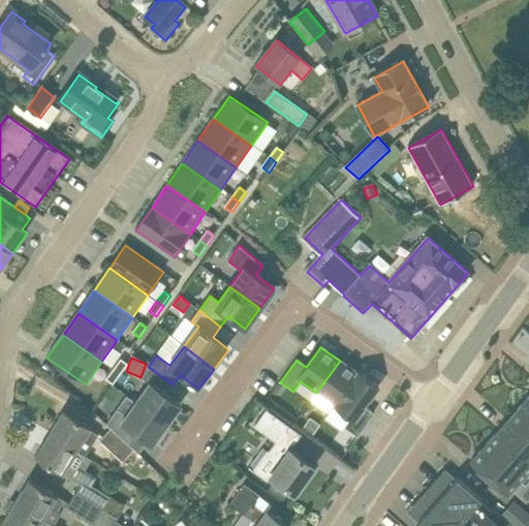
[(121,360),(114,370),(121,375),(128,365),(121,360)]
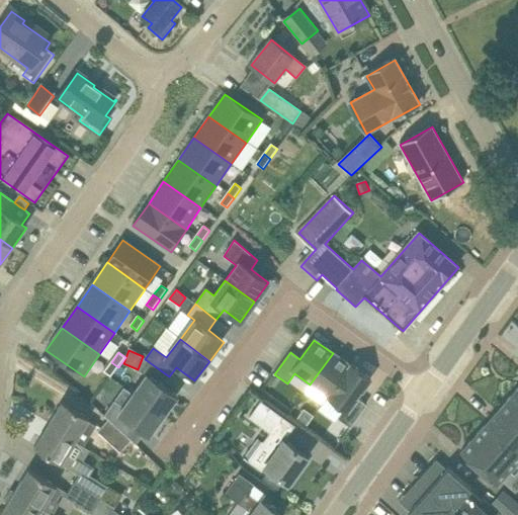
[(350,366),(333,353),(310,384),(328,398),(350,366)]
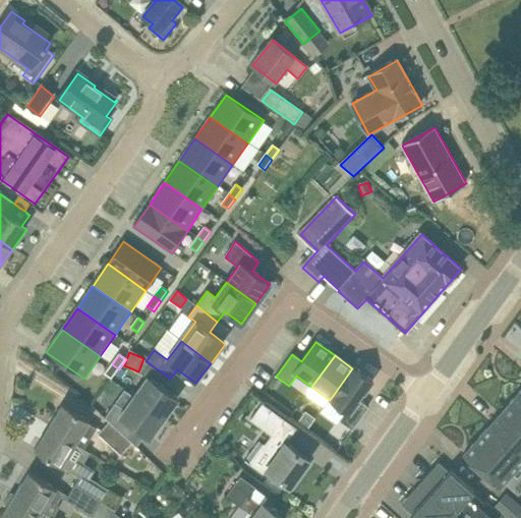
[(151,382),(136,401),(166,422),(181,403),(159,387),(167,377),(149,363),(140,373),(151,382)]
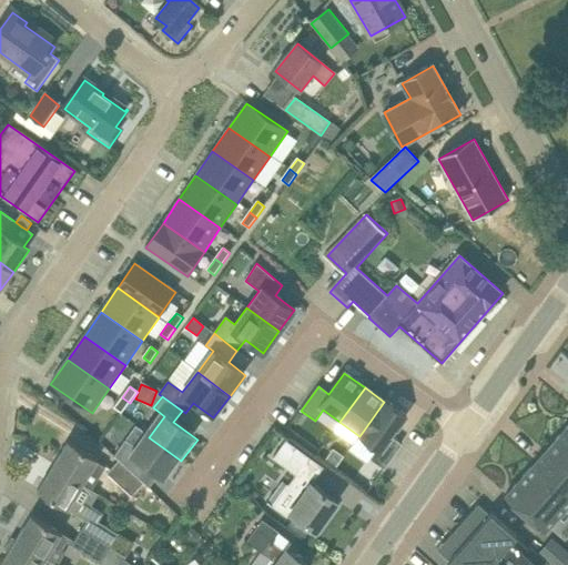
[(122,397),(114,409),(121,414),(130,403),(122,397)]
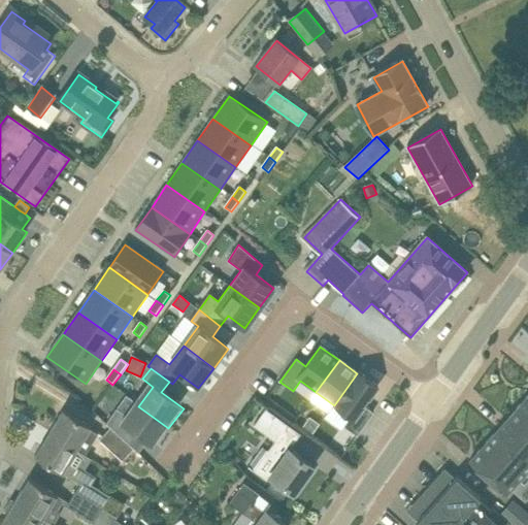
[(378,387),(358,372),(357,373),(334,405),(352,418),(344,428),(357,436),(374,414),(364,406),(378,387)]
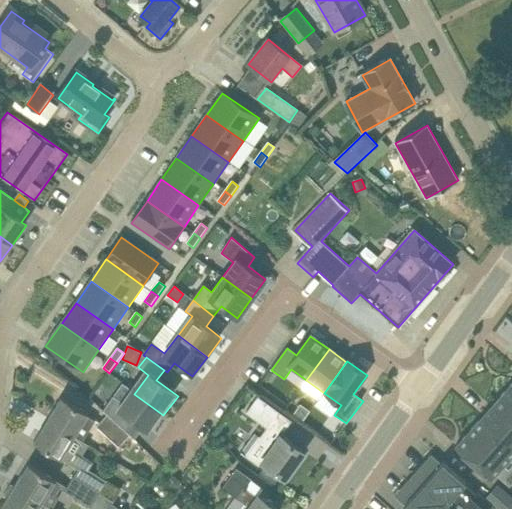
[(511,386),(482,420),(511,446),(511,386)]
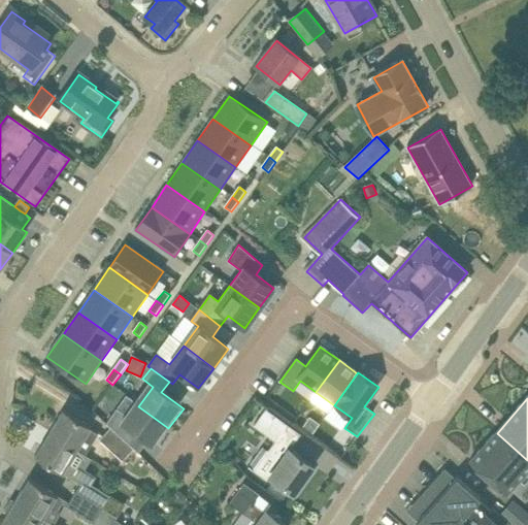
[(117,409),(106,424),(111,429),(125,441),(132,432),(153,448),(168,428),(138,406),(129,418),(117,409)]
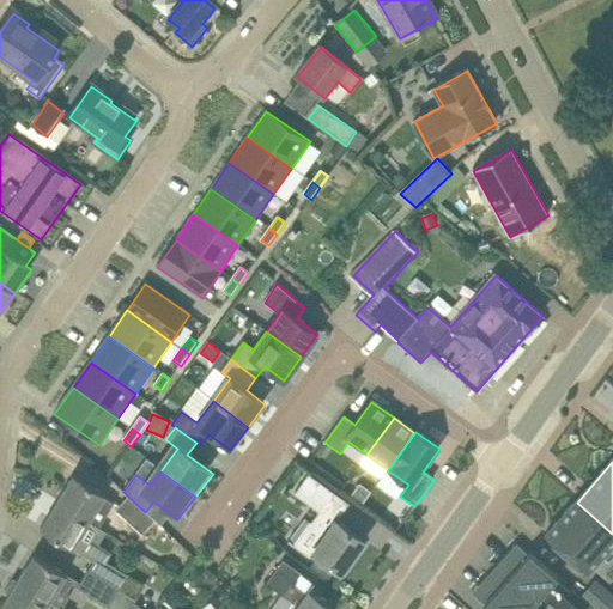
[(74,476),(58,503),(101,528),(115,505),(104,499),(107,495),(74,476)]
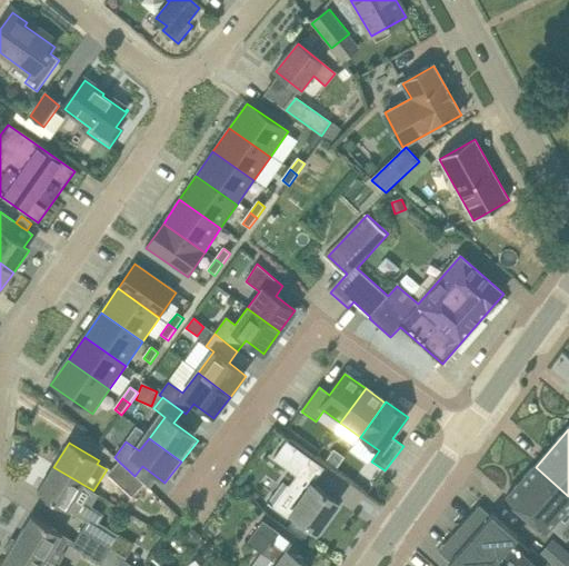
[(297,477),(289,489),(278,505),(317,533),(338,504),(312,485),(323,469),(298,450),(286,468),(297,477)]
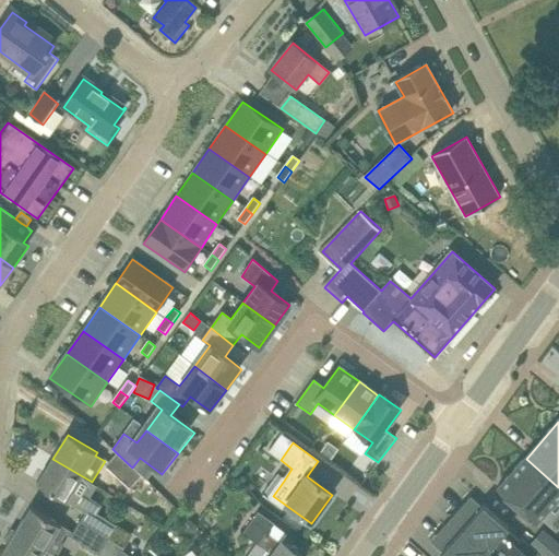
[(328,444),(319,456),(330,462),(339,450),(328,444)]
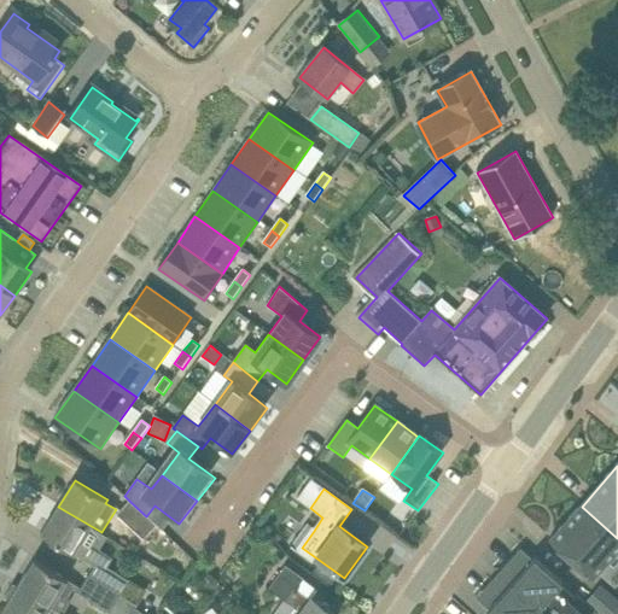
[(117,516),(144,541),(157,526),(130,502),(117,516)]
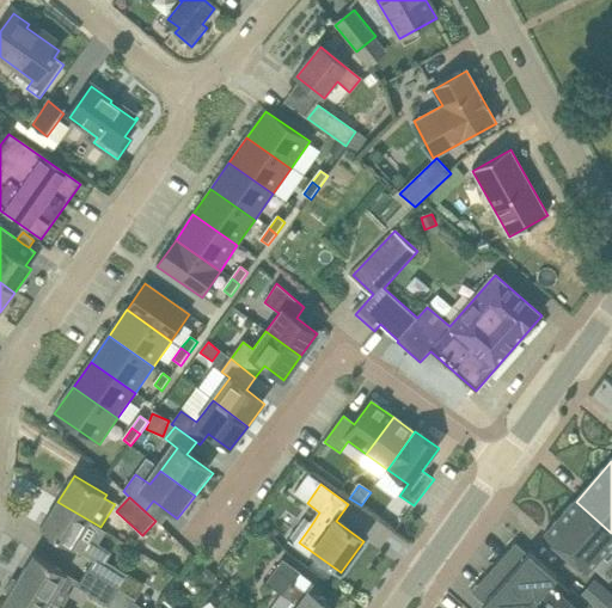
[(101,527),(57,502),(41,529),(69,547),(72,545),(97,558),(104,563),(109,552),(96,544),(104,530),(101,527)]
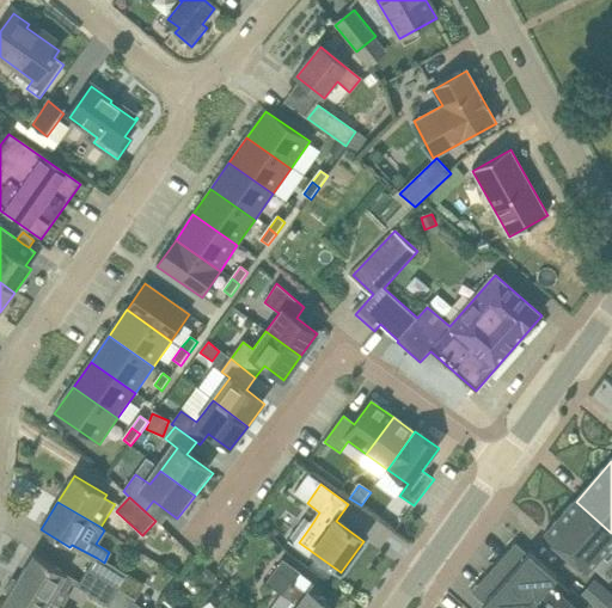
[(611,545),(611,533),(576,502),(546,535),(588,572),(611,545)]
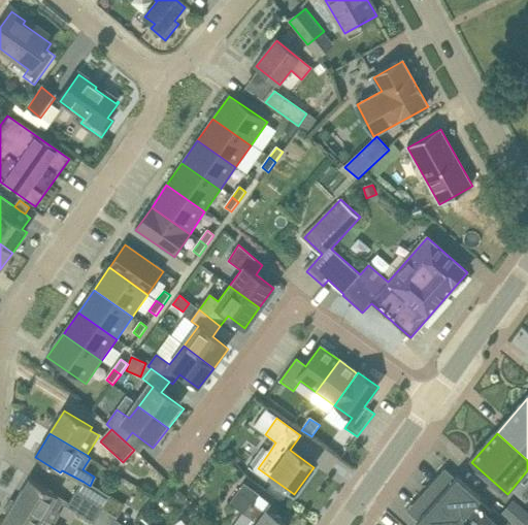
[(342,443),(336,450),(342,455),(349,447),(342,443)]
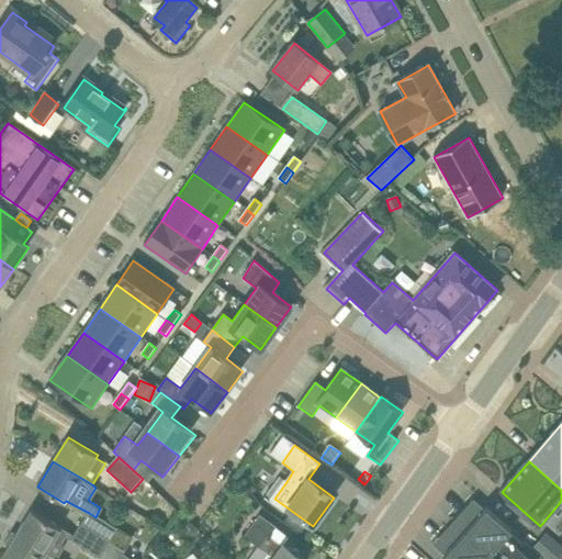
[(457,520),(457,528),(442,545),(448,551),(444,557),(445,558),(540,558),(525,544),(523,545),(510,534),(512,532),(504,525),(486,509),(485,511),(473,500),(457,520)]
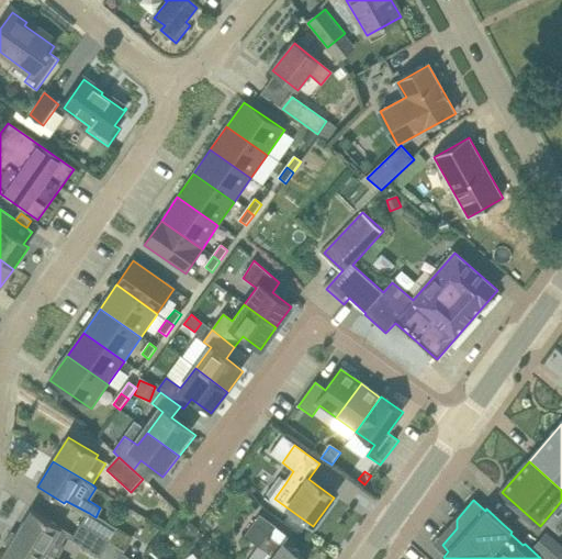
[(68,533),(32,511),(17,535),(46,552),(54,540),(62,545),(68,533)]
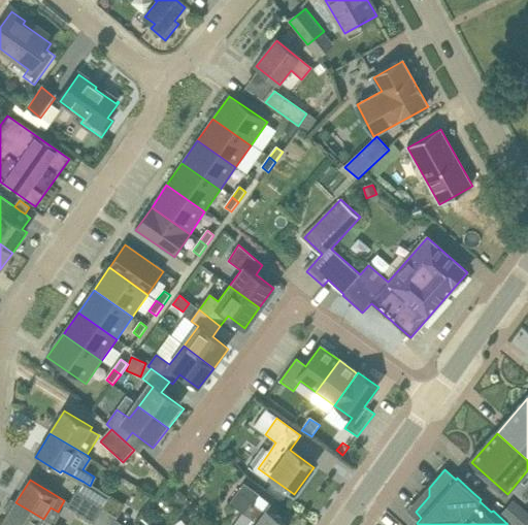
[(84,482),(75,494),(102,511),(114,519),(118,521),(126,507),(109,498),(110,497),(90,486),(84,482)]
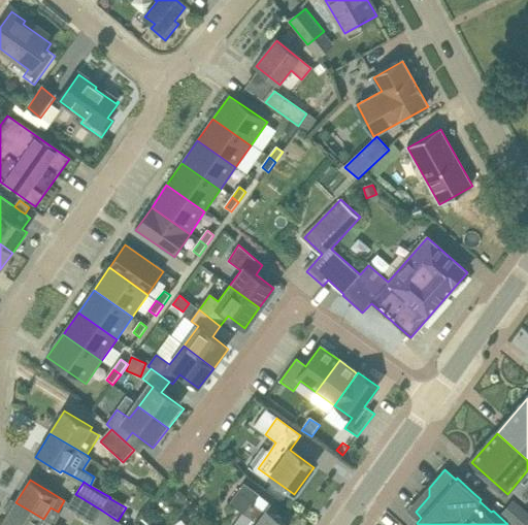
[(243,485),(230,504),(253,521),(257,524),(286,524),(267,511),(264,514),(253,505),(259,497),(259,496),(243,485)]
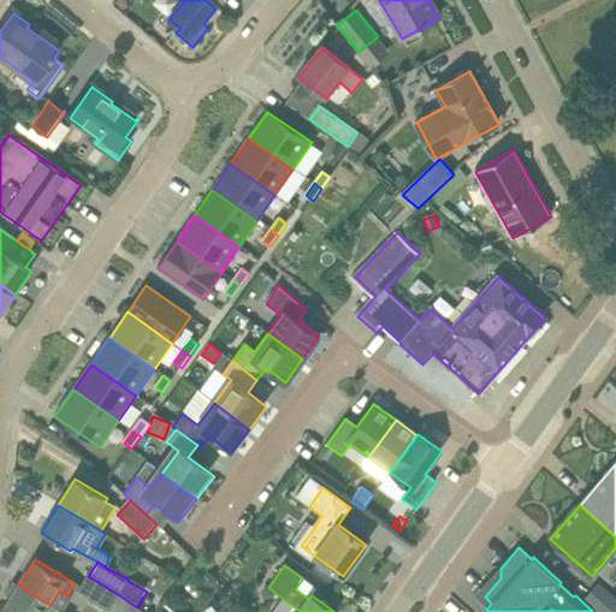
[(119,595),(88,576),(78,592),(110,611),(129,611),(134,605),(119,595)]
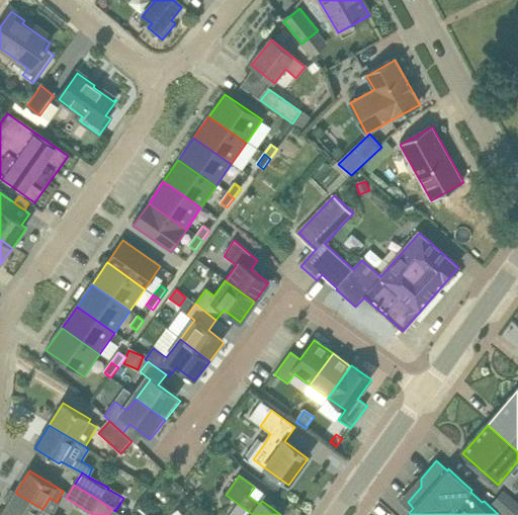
[(517,504),(504,492),(491,506),(500,514),(517,514),(517,504)]
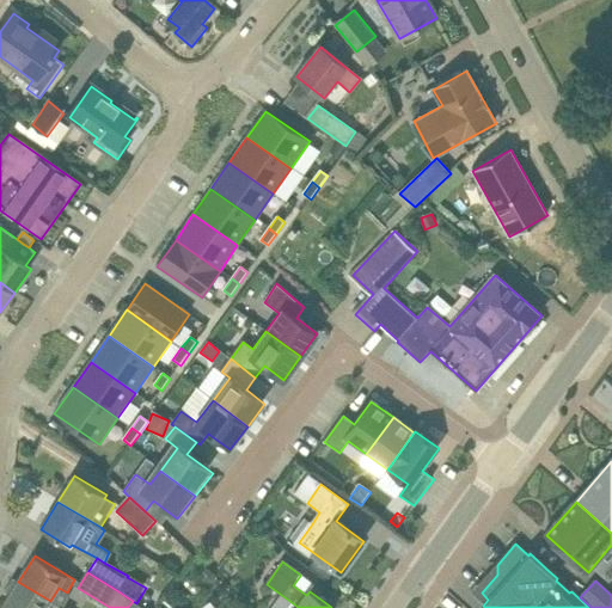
[(18,582),(2,607),(60,607),(50,601),(18,582)]
